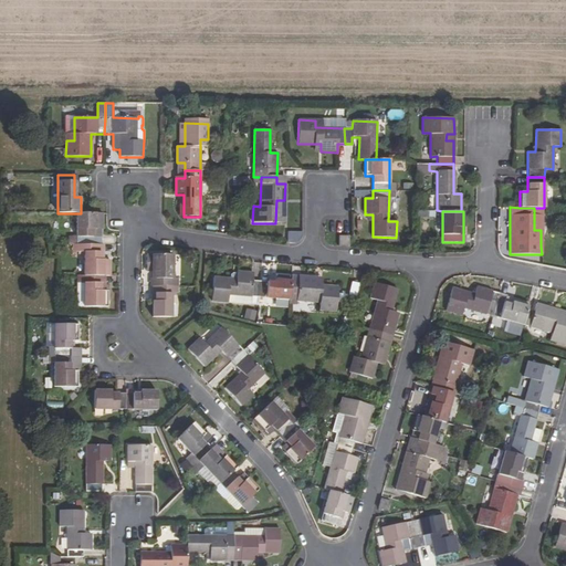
[(102,230),(102,213),(81,213),(76,213),(76,237),(69,237),(69,244),(76,244),(84,244),(92,244),(100,244),(101,244),(101,237),(92,237),(92,230),(102,230)]
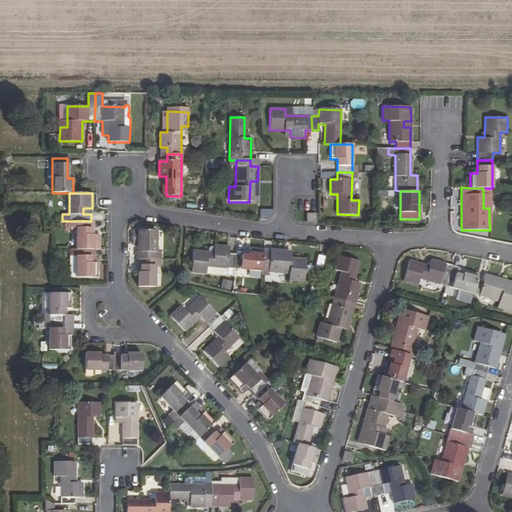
[(261,209),(260,218),(272,218),(273,210),(261,209)]
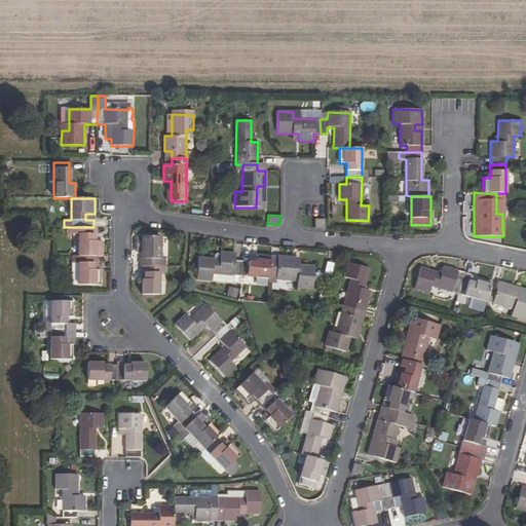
[(314,221),(314,229),(324,229),(324,221),(314,221)]
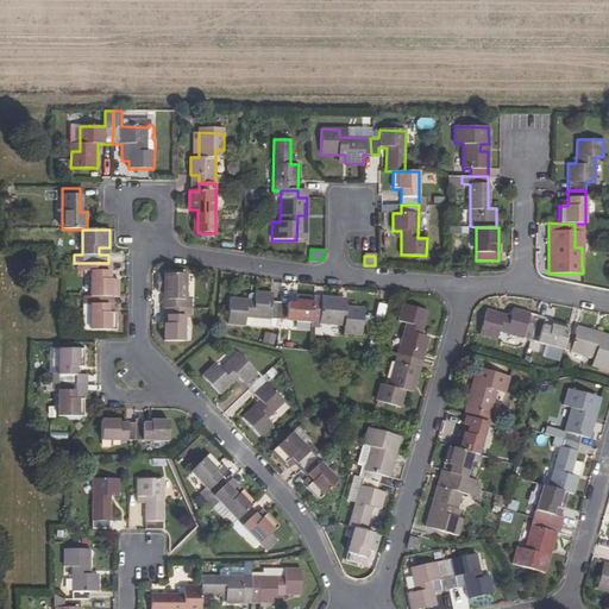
[(90,263),(90,297),(108,297),(111,297),(111,278),(107,278),(107,263),(99,263),(90,263)]
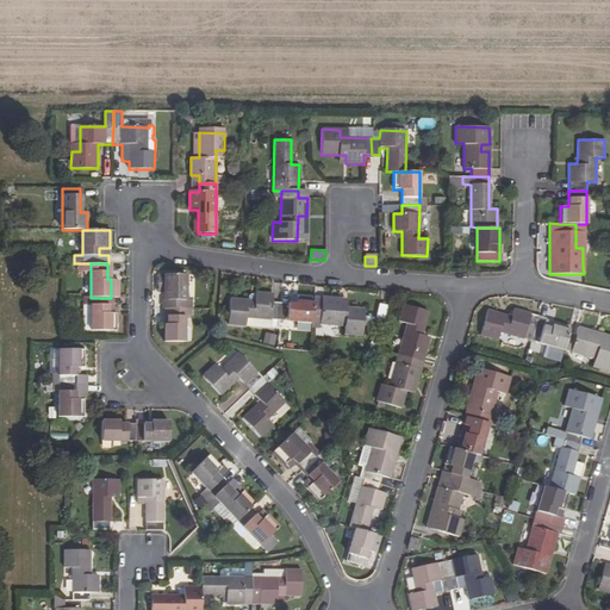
[(230,299),(228,325),(246,327),(247,318),(278,321),(279,303),(272,303),(273,294),(254,293),(254,302),(230,299)]
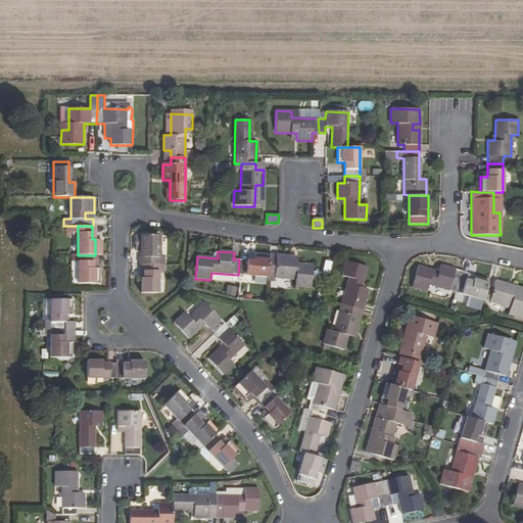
[(239,259),(238,275),(268,278),(269,263),(270,255),(254,254),(253,262),(239,259)]
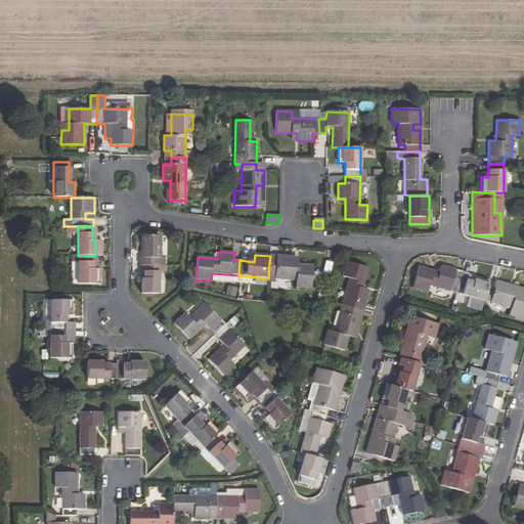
[(78,256),(77,285),(99,285),(99,269),(93,269),(93,256),(78,256)]
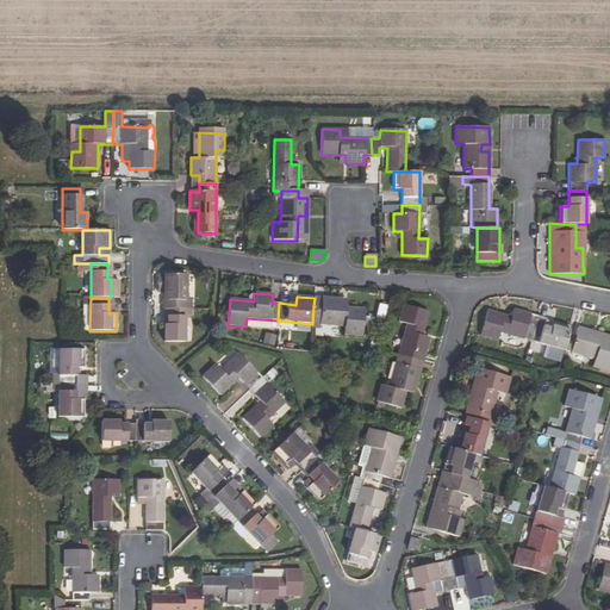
[(313,306),(312,324),(344,327),(343,335),(362,336),(363,311),(340,309),(340,300),(322,298),(322,306),(313,306)]
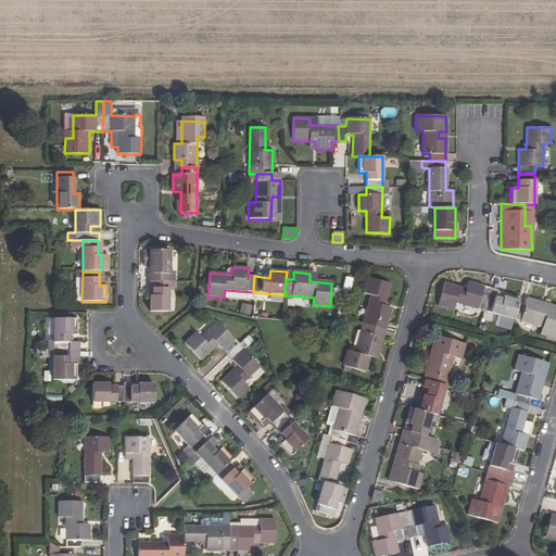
[(345,277),(343,289),(352,291),(354,278),(345,277)]
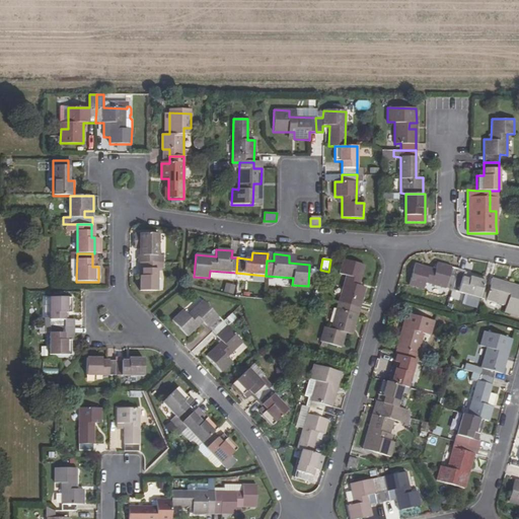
[(347,298),(345,304),(360,308),(366,288),(359,286),(365,267),(344,260),(340,275),(346,277),(341,296),(347,298)]
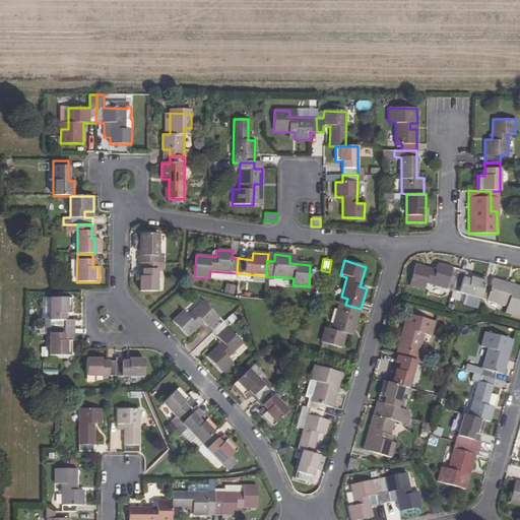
[(157,263),(142,263),(142,276),(139,275),(140,291),(157,291),(157,270),(165,270),(165,263),(157,263)]
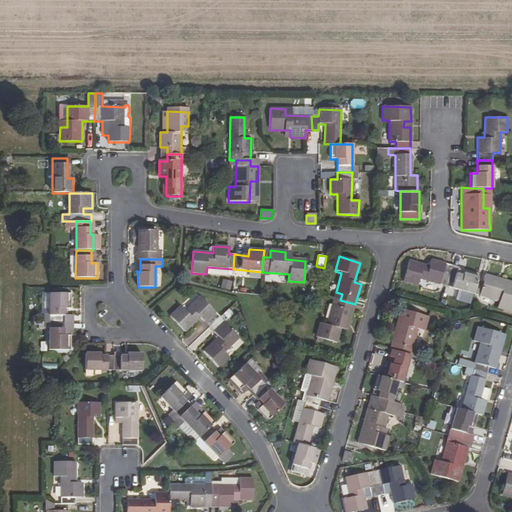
[(451,266),(430,259),(428,266),(409,261),(403,282),(417,286),(419,279),(445,286),(449,272),(451,266)]
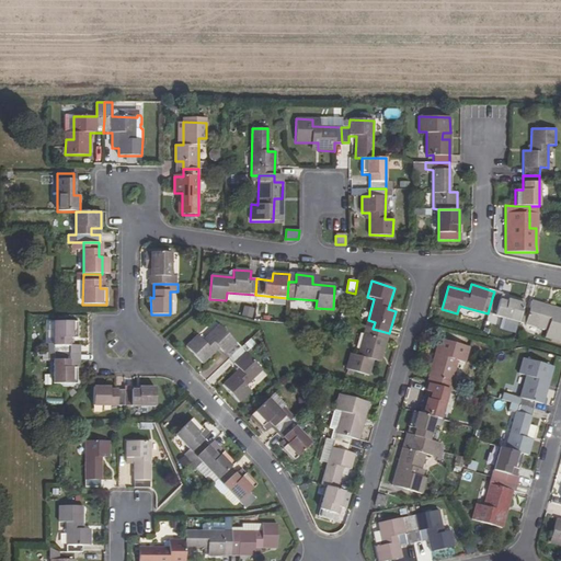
[(502,294),(494,292),(492,298),(488,313),(517,322),(517,320),(522,304),(523,301),(501,295),(502,294)]
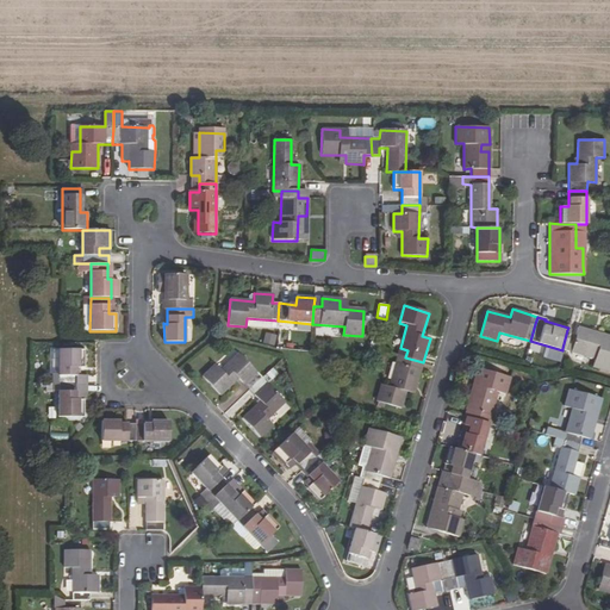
[(576,332),(567,330),(562,348),(562,350),(595,359),(592,367),(609,372),(609,367),(609,337),(577,328),(576,332)]
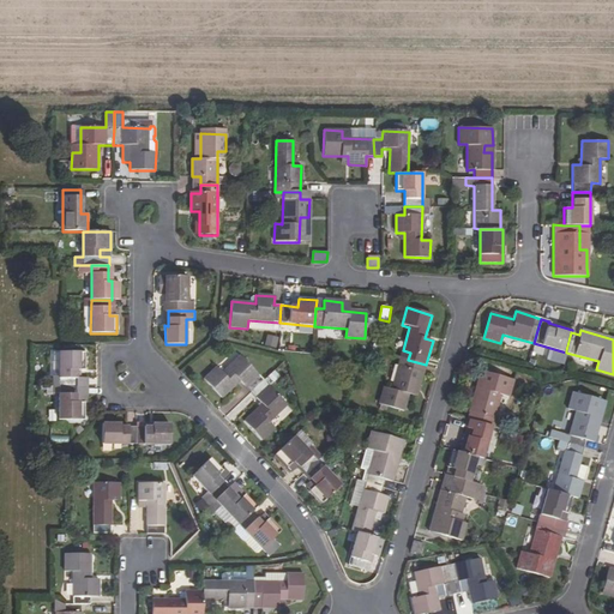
[(266,335),(265,347),(277,348),(278,336),(266,335)]
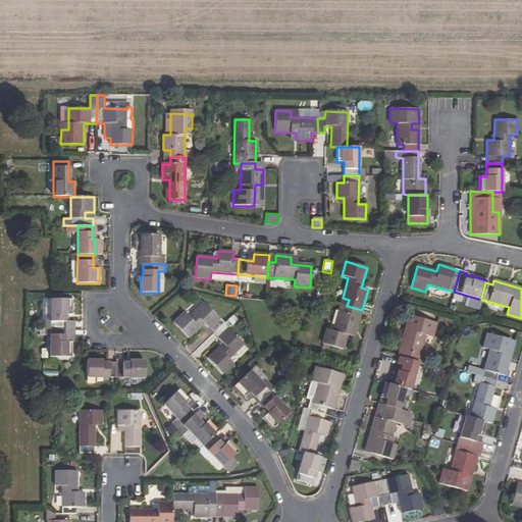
[(65,328),(74,328),(74,320),(65,320),(65,314),(71,314),(71,299),(50,299),(50,328),(65,328)]
